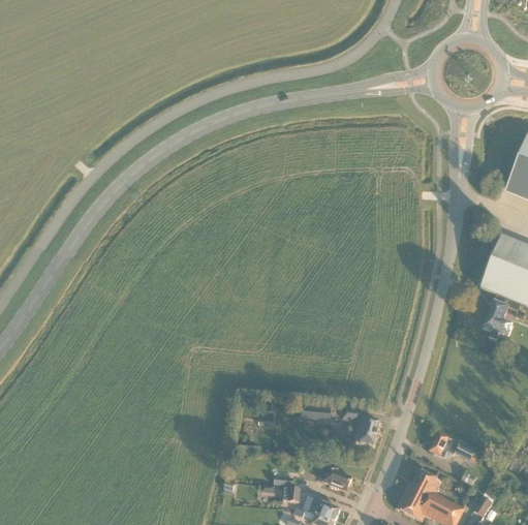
[(527,191),(527,136),(526,135),(507,183),(527,191)]
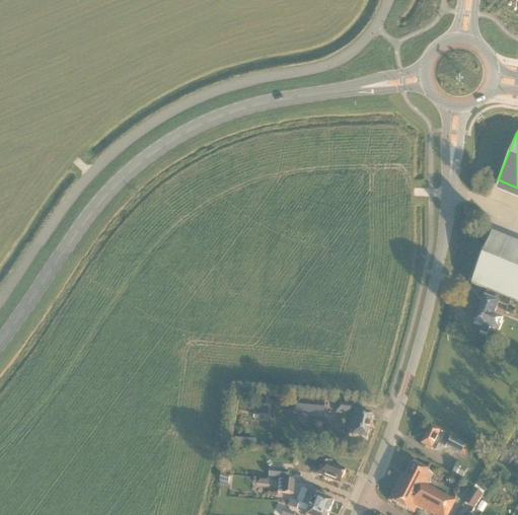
[(509,297),(517,300),(517,241),(491,231),(470,281),(487,288),(473,320),(483,323),(479,330),(486,334),(489,326),(497,329),(502,318),(492,313),(497,301),(506,304),(509,297)]
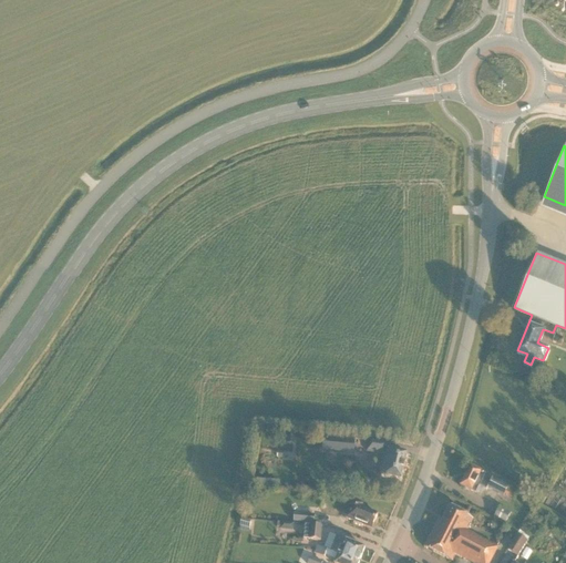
[(563,335),(554,331),(552,338),(561,341),(563,335)]
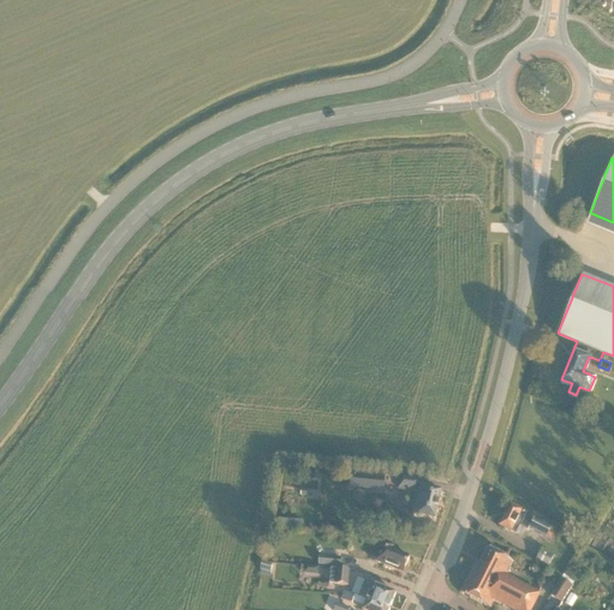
[(383,484),(383,473),(359,471),(358,482),(383,484)]
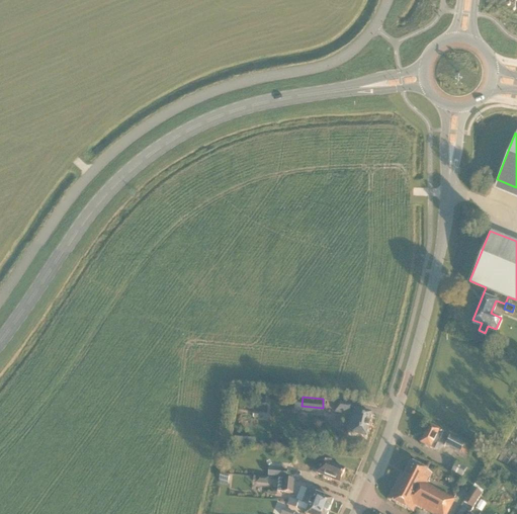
[(365,435),(368,421),(371,411),(358,408),(358,409),(351,407),(352,402),(337,399),(334,408),(350,412),(345,430),(352,432),(365,435)]
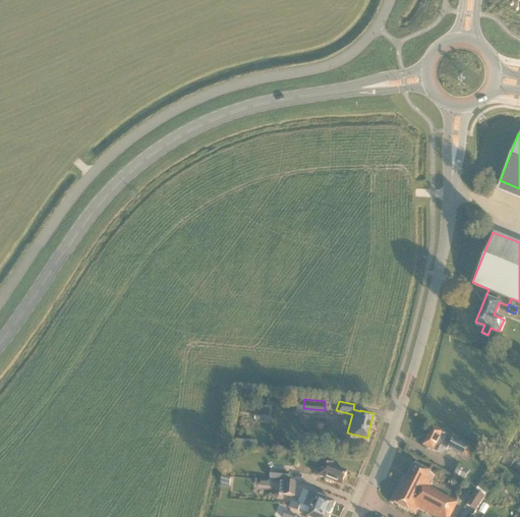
[(431,423),(422,443),(436,449),(439,445),(442,446),(443,445),(446,447),(446,445),(461,453),(466,443),(442,429),(442,428),(431,423)]
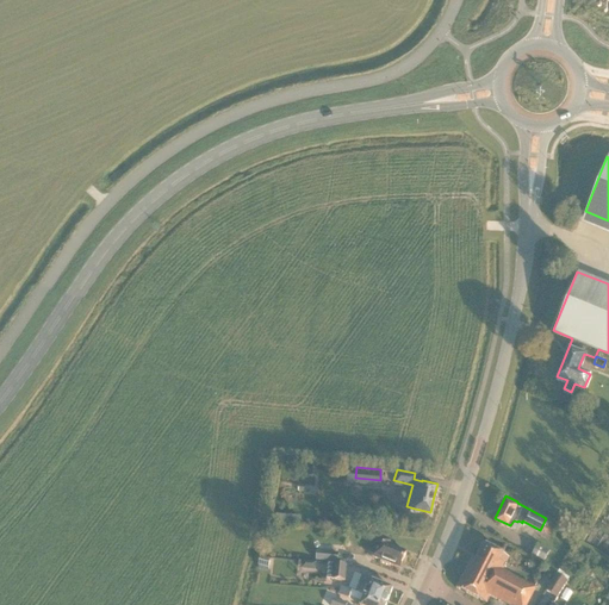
[(399,565),(405,549),(387,542),(389,538),(379,535),(374,547),(371,546),(368,550),(372,552),(371,554),(380,557),(379,559),(389,562),(389,561),(399,565)]
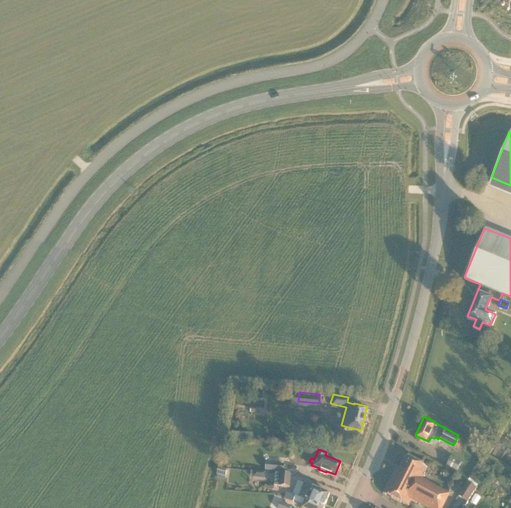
[(404,453),(398,465),(395,464),(382,489),(408,503),(411,498),(430,507),(440,507),(449,491),(421,476),(426,465),(404,453)]
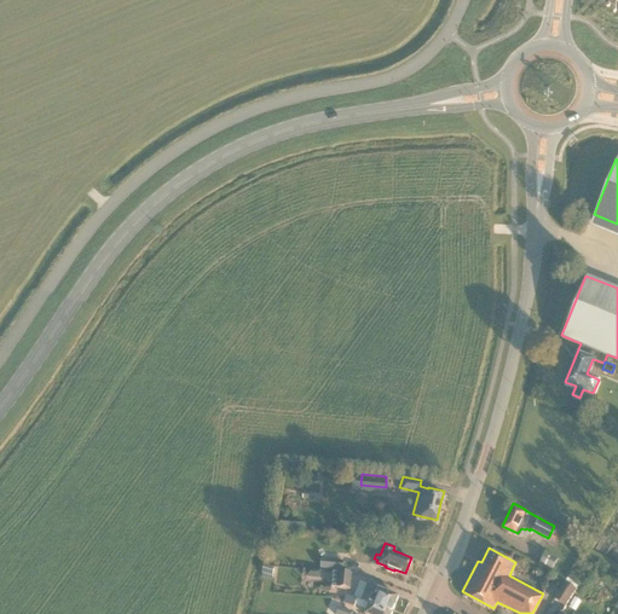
[(556,555),(544,549),(538,560),(550,567),(556,555)]
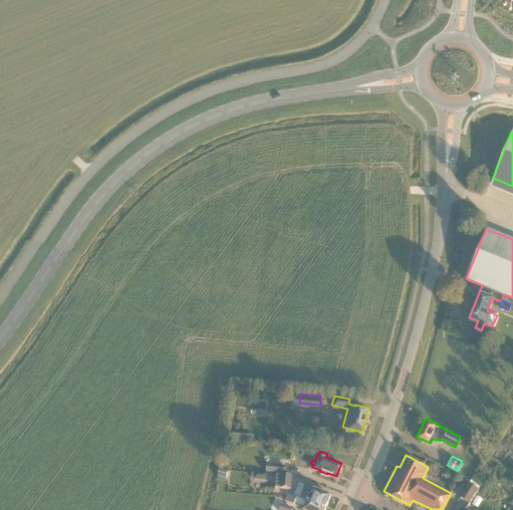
[(484,459),(491,464),(493,460),(486,456),(484,459)]
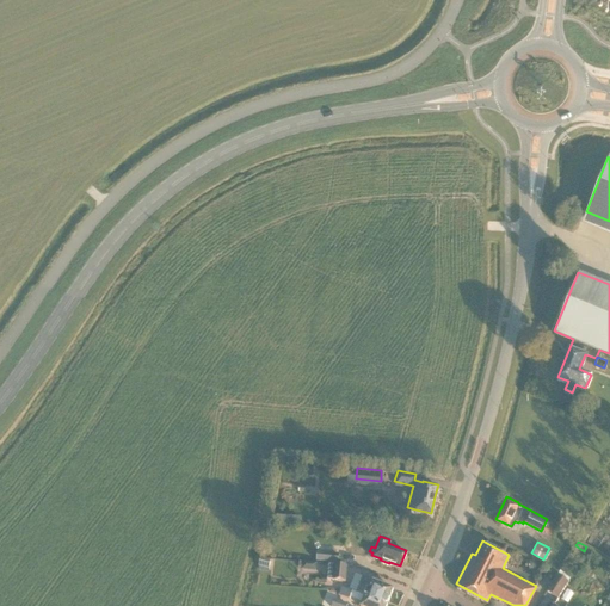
[(337,557),(337,549),(315,548),(315,556),(337,557)]
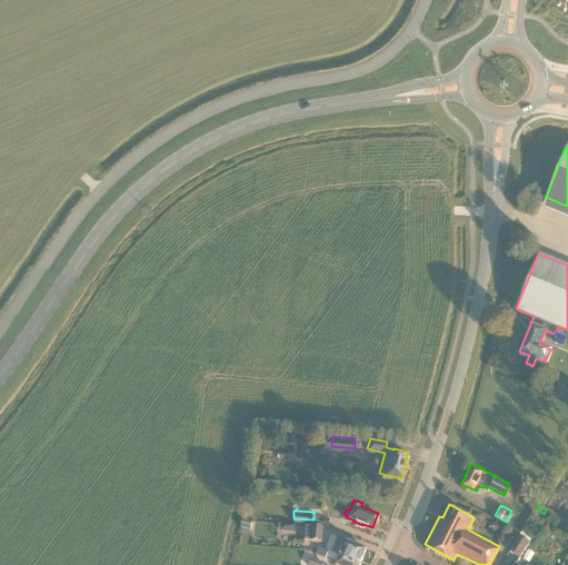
[(241,517),(239,525),(249,527),(250,518),(241,517)]
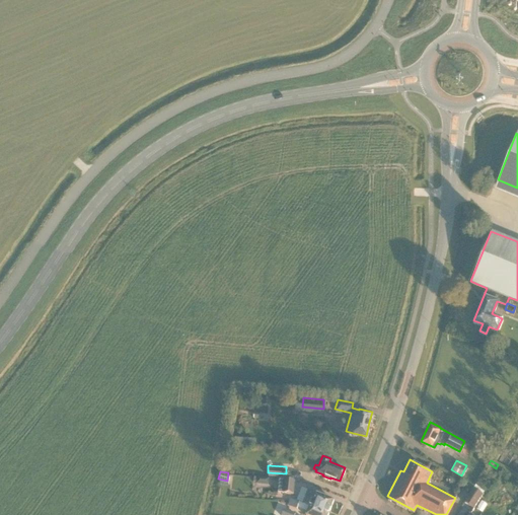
[(294,479),(278,476),(277,490),(292,492),(294,479)]
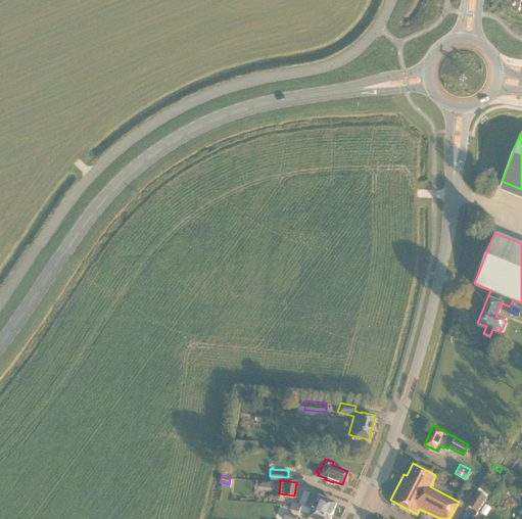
[(476,510),(483,500),(487,492),(478,486),(467,504),(476,510)]
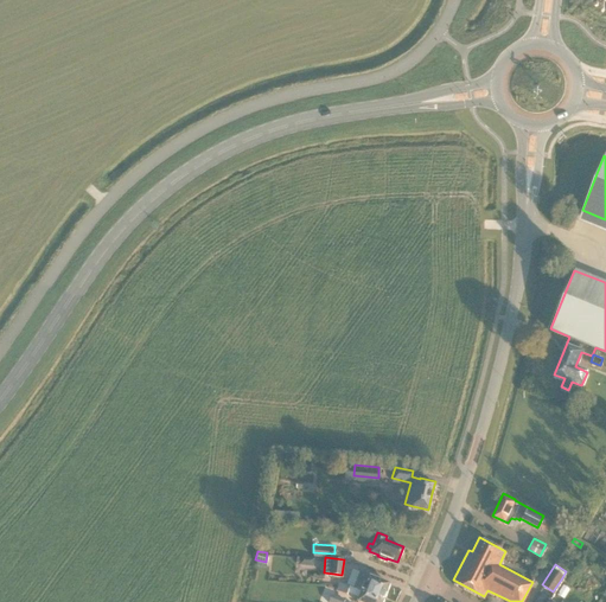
[(359,570),(355,582),(363,586),(363,584),(384,594),(389,582),(368,574),(359,570)]
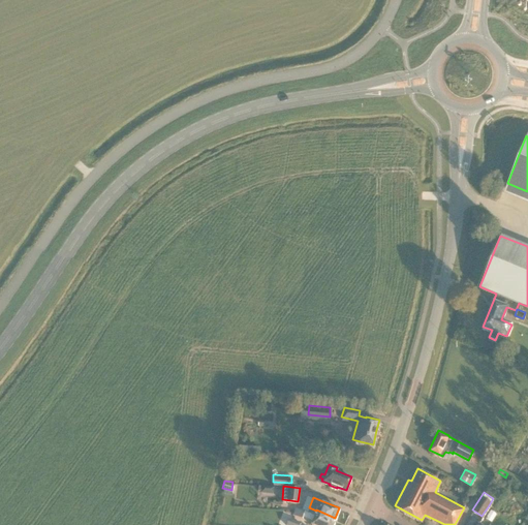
[(296,505),(292,513),(302,516),(304,510),(296,505)]
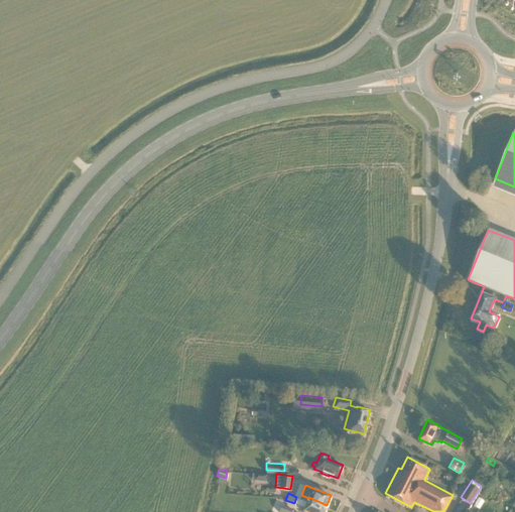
[(307,511),(324,511),(327,505),(308,497),(308,498),(301,495),(300,498),(306,501),(303,510),(307,511)]
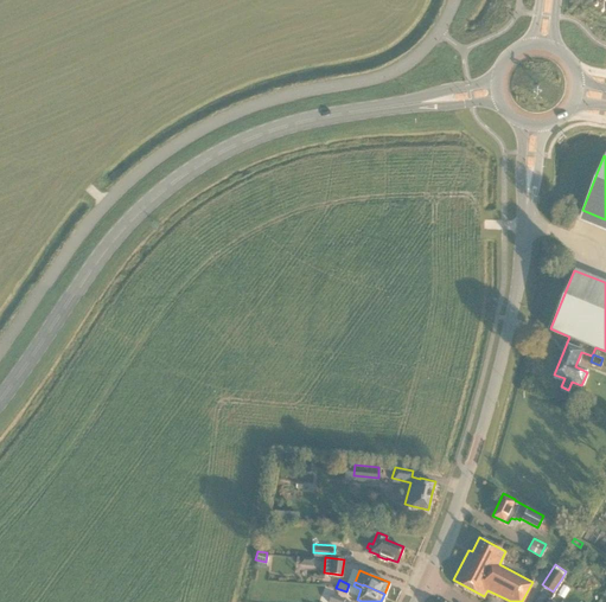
[(561,593),(568,596),(573,586),(565,582),(561,593)]
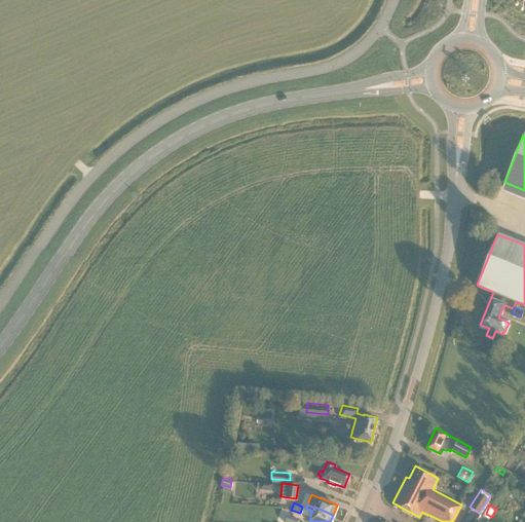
[(296,521),(298,518),(287,513),(284,520),(290,521),(296,521)]
